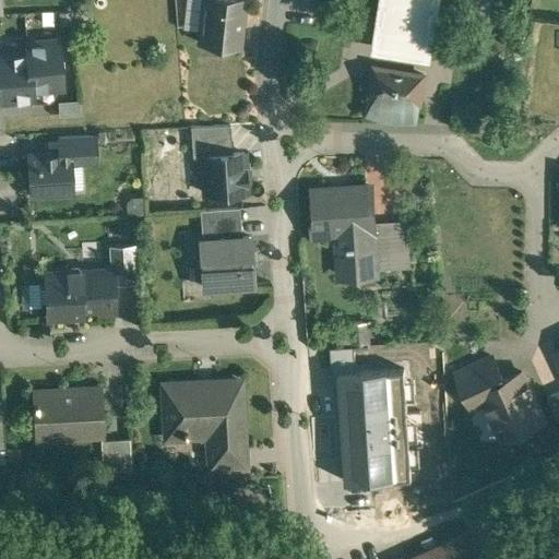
[(204,0),(201,43),(240,47),(245,0),(204,0)]
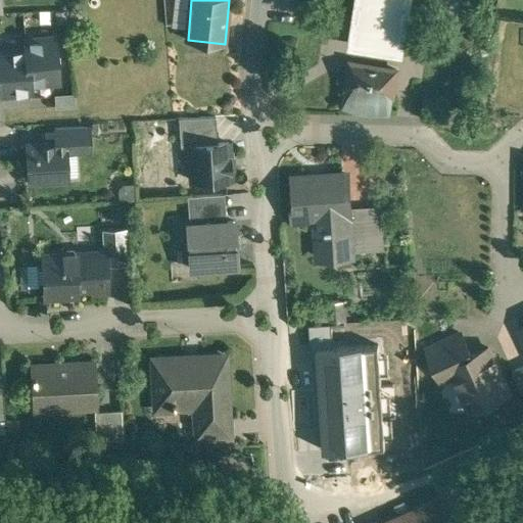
[(408,0),(352,0),(347,44),(401,50),(408,0)]
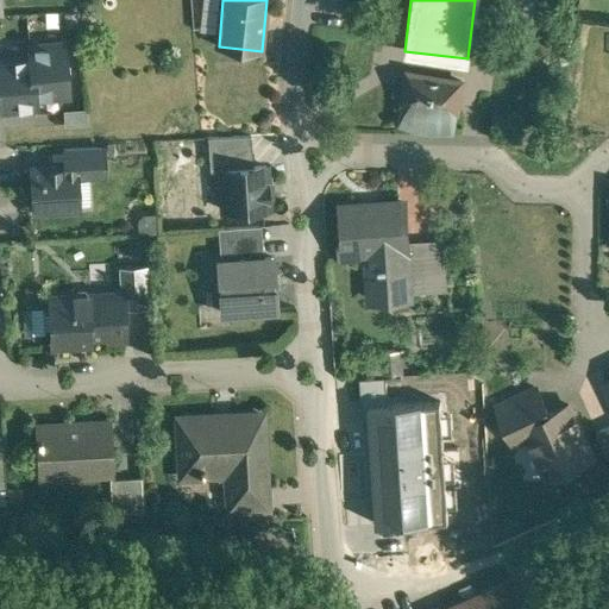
[(63,43),(29,46),(30,56),(35,98),(35,96),(67,94),(63,43)]
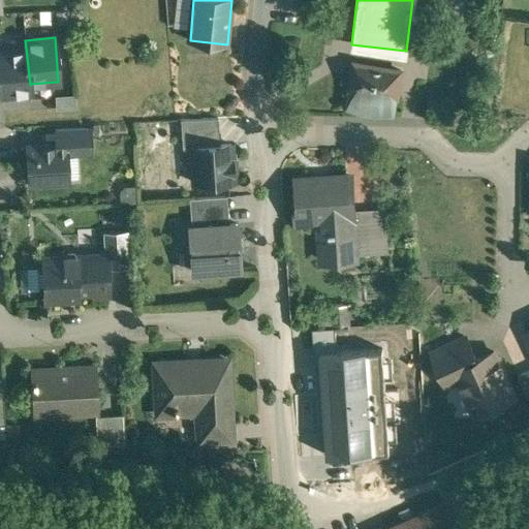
[(26,49),(0,51),(0,76),(1,92),(2,95),(30,92),(31,98),(32,98),(30,84),(30,85),(26,49)]
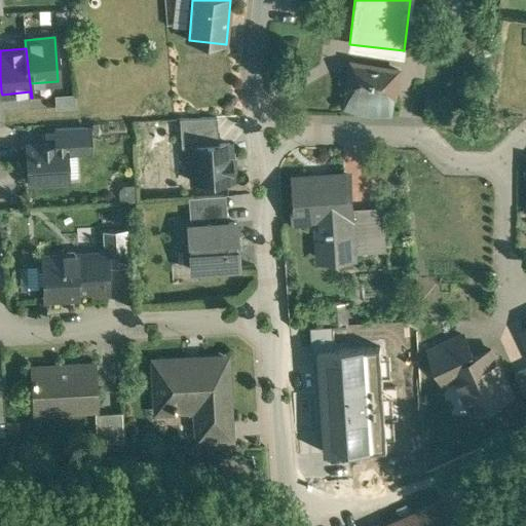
[(380,72),(369,70),(358,74),(353,64),(351,65),(355,75),(348,77),(347,89),(348,89),(346,107),(360,112),(375,115),(389,114),(392,97),(396,97),(398,81),(393,77),(399,71),(397,70),(389,80),(380,72)]
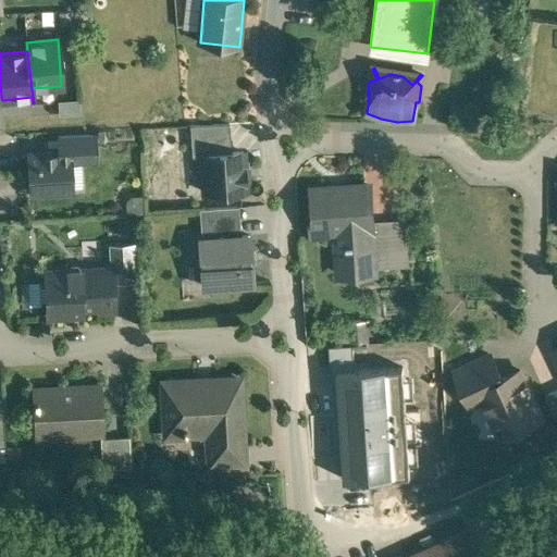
[(79,99),(58,100),(59,114),(81,113),(79,99)]
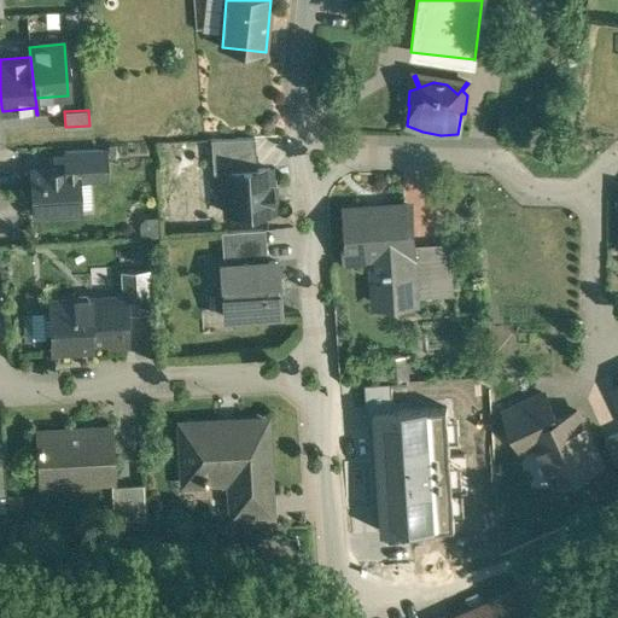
[(254,138),(211,140),(213,174),(223,173),(223,172),(256,169),(254,138)]
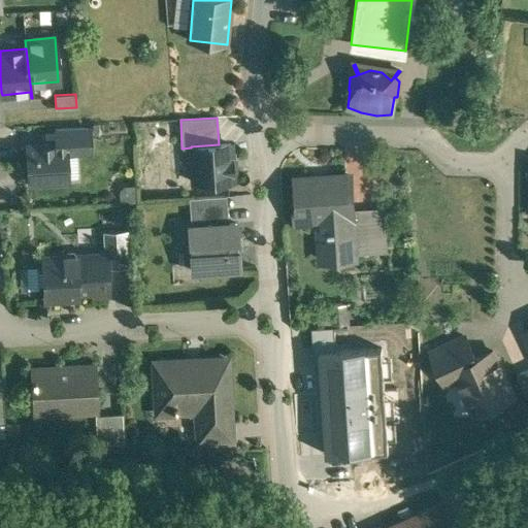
[(89,128),(56,130),(56,143),(65,143),(66,154),(90,153),(89,128)]
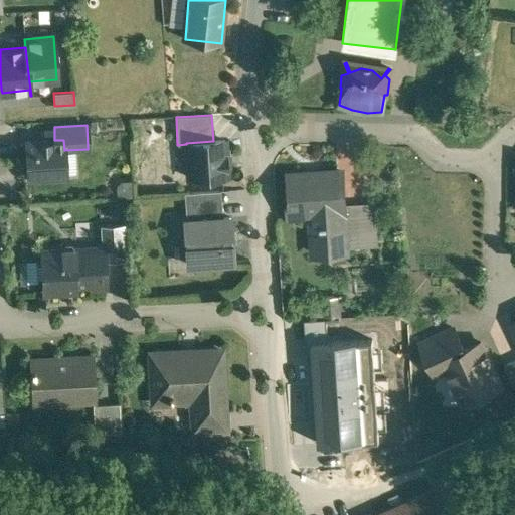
[(54,140),(42,141),(36,145),(27,146),(29,178),(65,176),(64,150),(63,140),(54,140)]
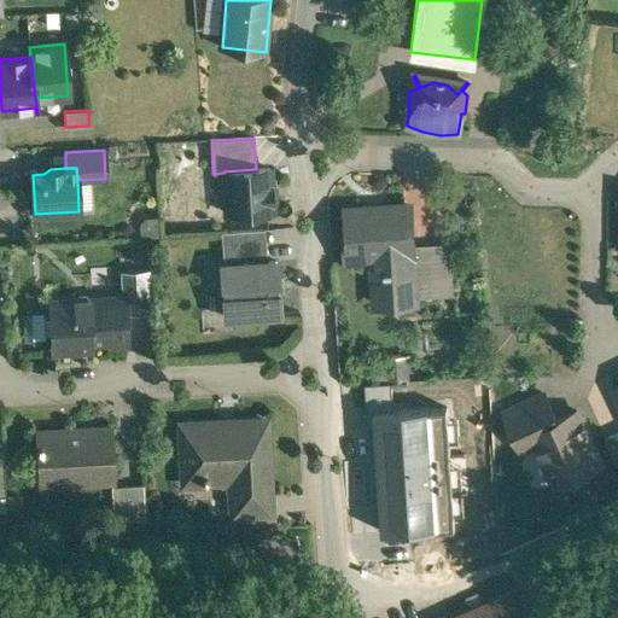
[(256,169),(223,172),(223,173),(226,214),(273,211),(269,169),(256,169)]
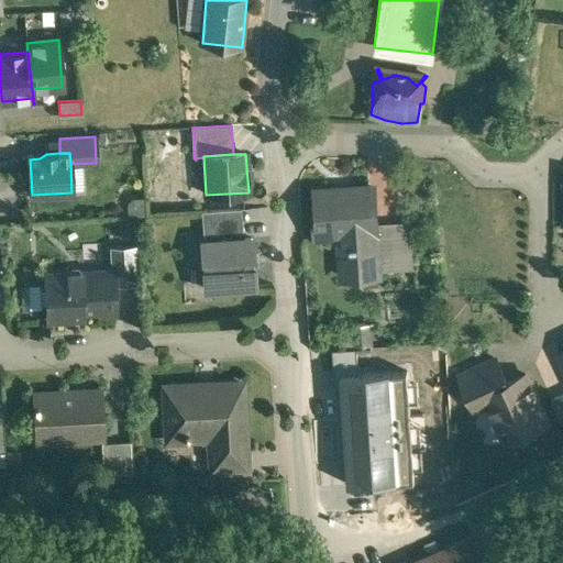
[(373,187),(315,190),(318,238),(350,235),(350,246),(349,246),(349,250),(350,250),(351,275),(342,275),(342,277),(378,275),(378,271),(376,228),(373,187)]
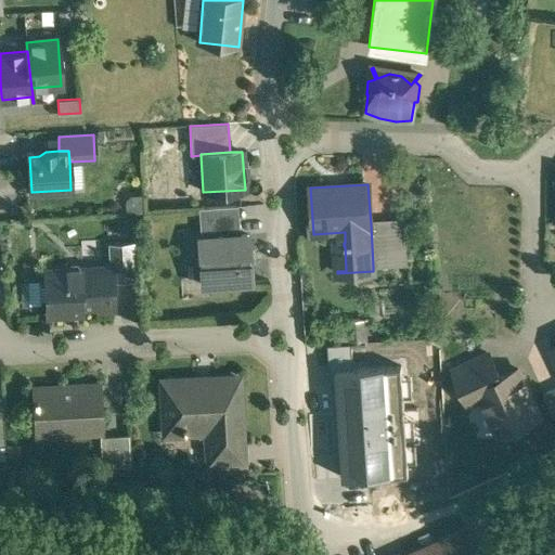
[(237,206),(215,208),(217,237),(240,235),(237,206)]
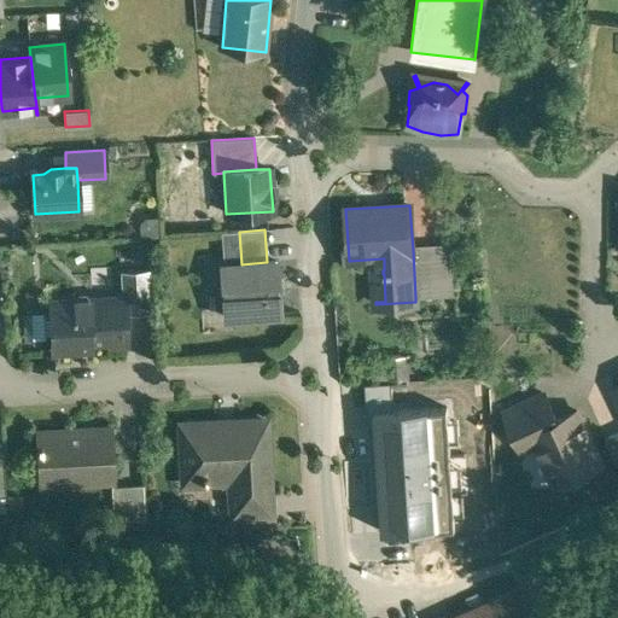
[(239,232),(221,233),(223,266),(242,264),(239,232)]
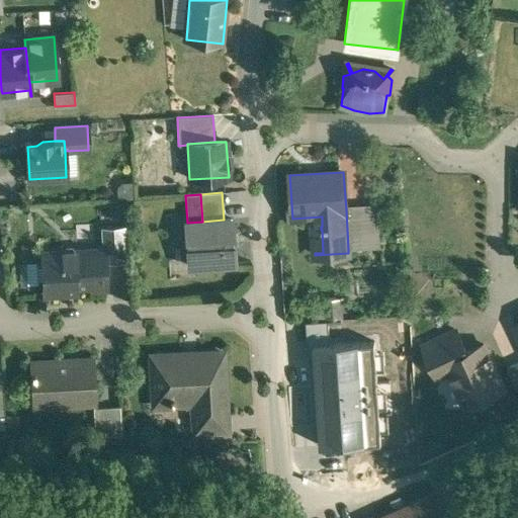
[(359,209),(346,209),(348,249),(362,248),(359,209)]
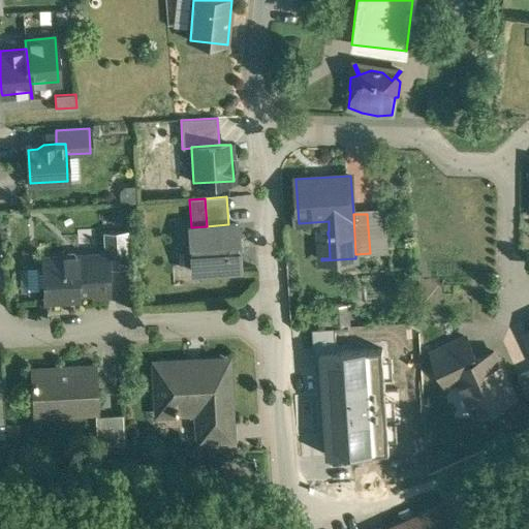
[(191,227),(189,227),(192,272),(240,269),(239,251),(241,251),(240,241),(238,242),(237,224),(228,224),(207,226),(191,227)]
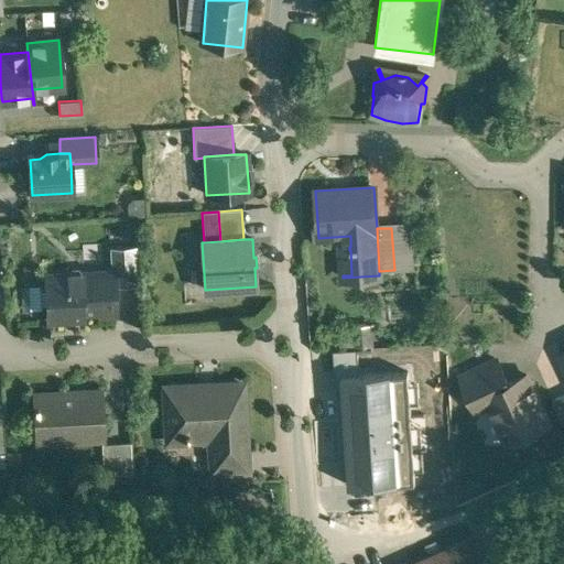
[(137,246),(109,247),(111,271),(114,271),(115,286),(139,285),(137,246)]
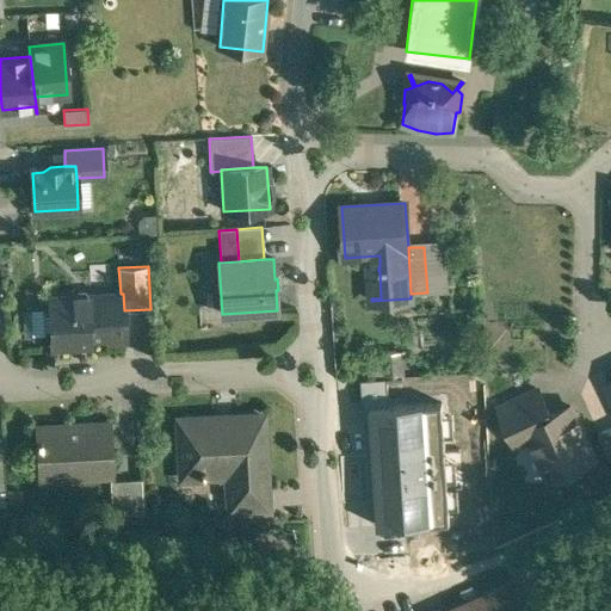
[(121,294),(50,297),(50,315),(44,315),(45,329),(51,329),(53,347),(71,346),(71,343),(90,343),(90,338),(125,337),(124,310),(123,294),(121,294)]
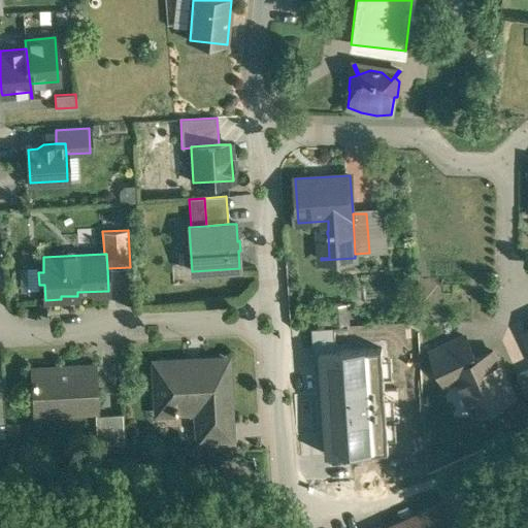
[(350,326),(320,328),(322,373),(352,372),(350,326)]
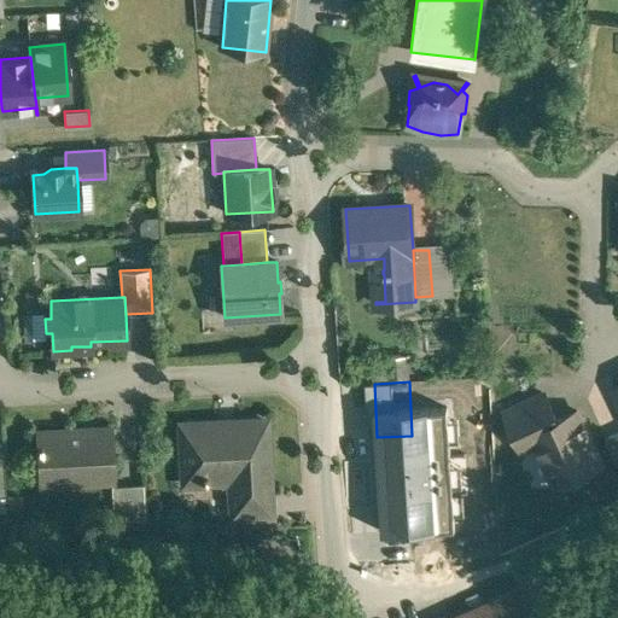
[(544,394),(506,412),(522,444),(535,438),(532,432),(558,420),(544,394)]
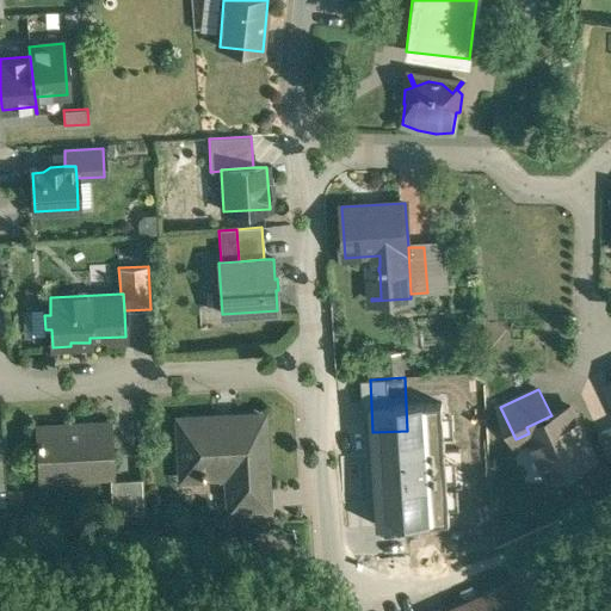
[(551,415),(526,427),(529,433),(550,479),(553,477),(559,480),(573,474),(575,467),(596,458),(571,406),(551,415)]
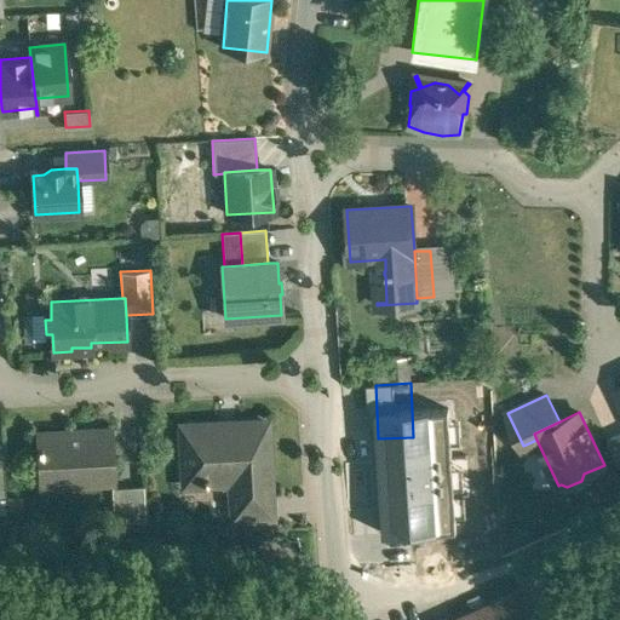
[(265,428),(218,430),(217,425),(183,426),(185,486),(242,483),(244,501),(270,500),(267,423),(265,423),(265,428)]
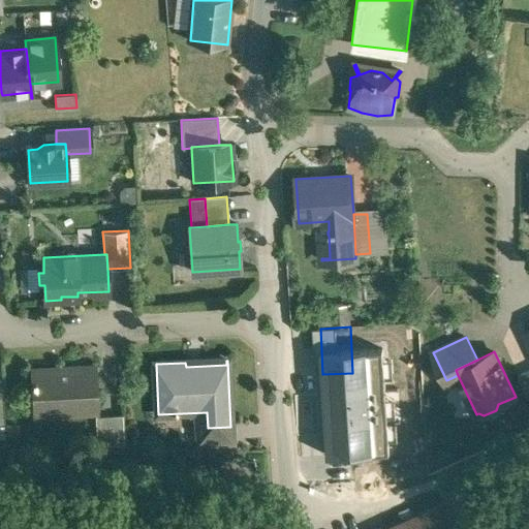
[(69,369),(32,370),(34,408),(60,407),(60,413),(95,412),(96,412),(94,368),(86,368),(87,371),(69,371),(69,369)]
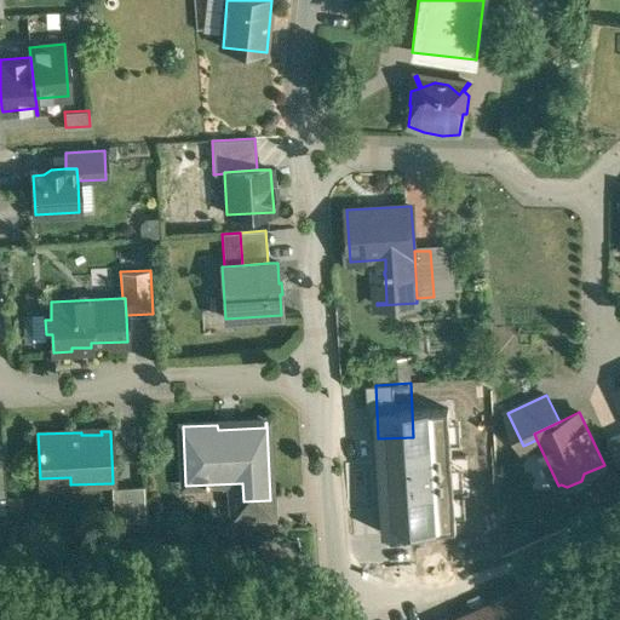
[(476,434),(436,436),(437,458),(475,454),(475,459),(477,459),(476,434)]
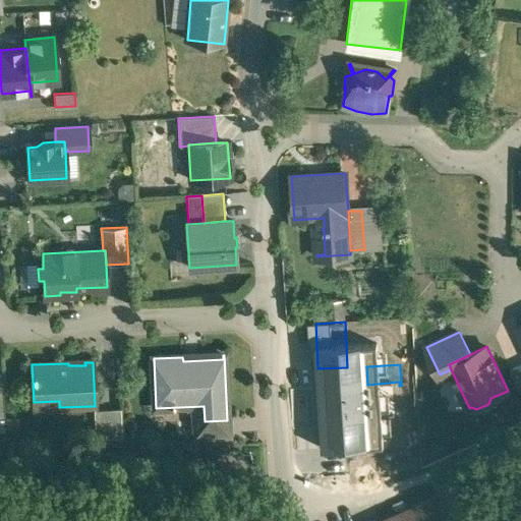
[(520,364),(511,369),(520,391),(520,364)]
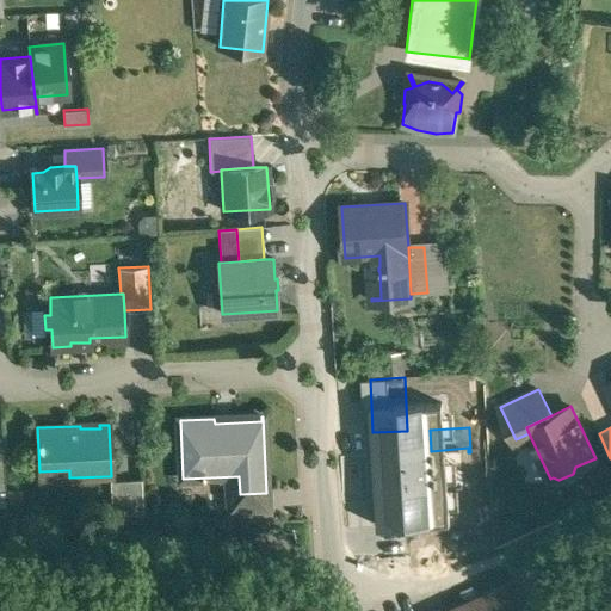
[(425,449),(374,452),(378,526),(436,523),(436,520),(430,520),(425,449)]
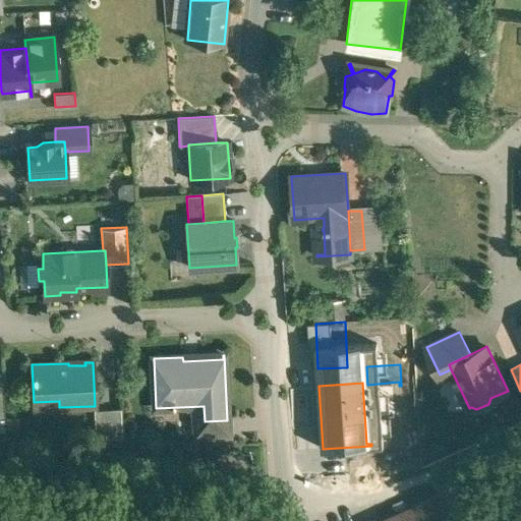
[(121,409),(95,410),(95,406),(94,406),(95,438),(122,437),(121,409)]
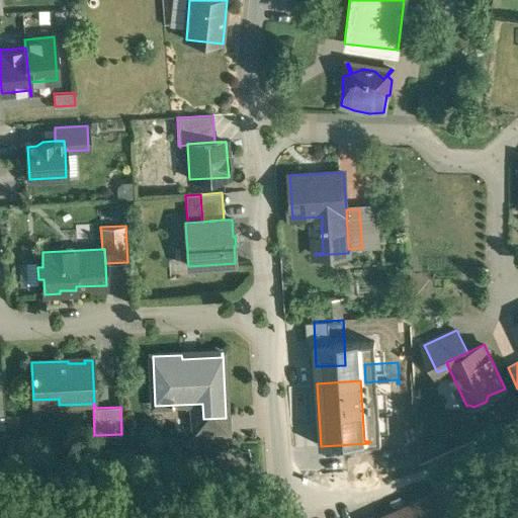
[(226,418),(203,419),(194,420),(194,433),(232,432),(231,418),(226,418)]
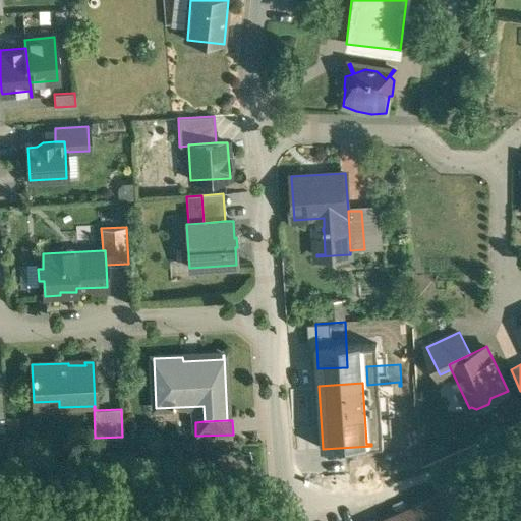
[(197,461),(187,462),(182,473),(189,482),(199,481),(205,475),(204,466),(197,461)]
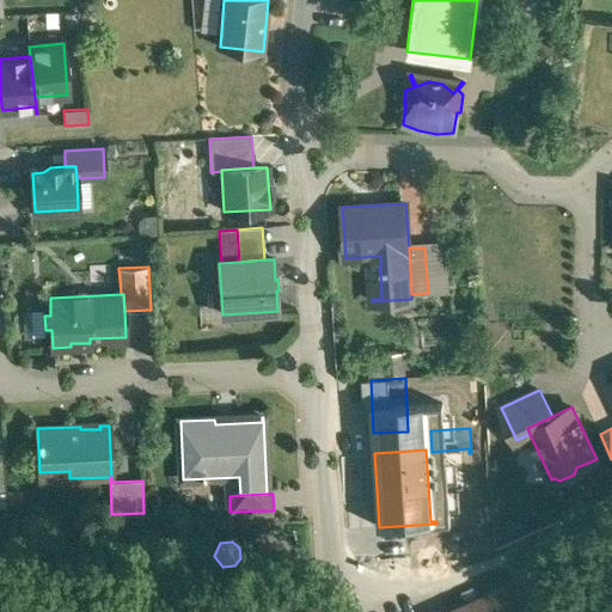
[(557,611),(540,571),(447,611),(557,611)]
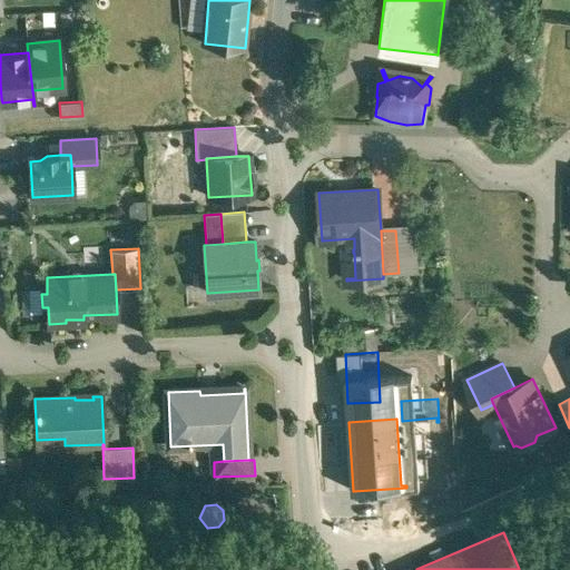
[(441,548),(430,553),(433,560),(444,556),(441,548)]
